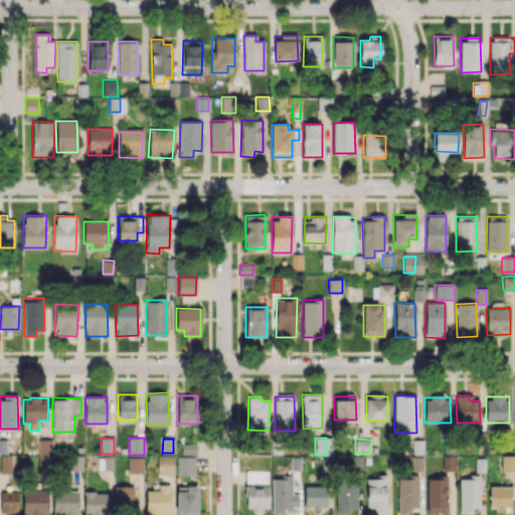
[(51,440),(38,440),(38,457),(51,456),(51,440)]
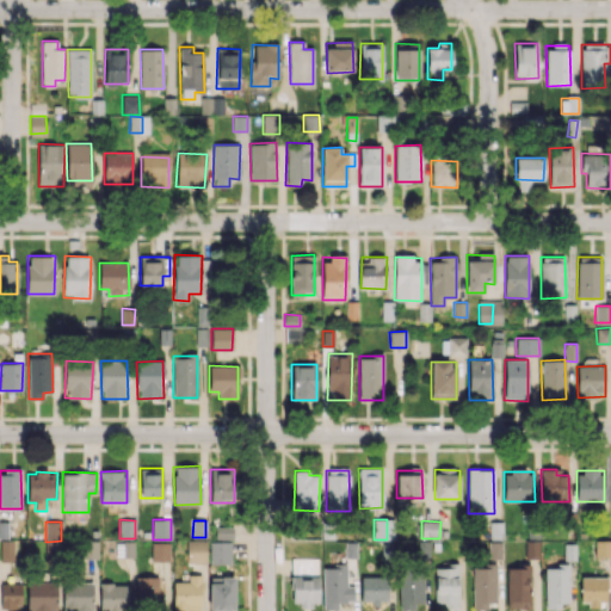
[(207,539),(186,541),(187,563),(207,563),(207,539)]
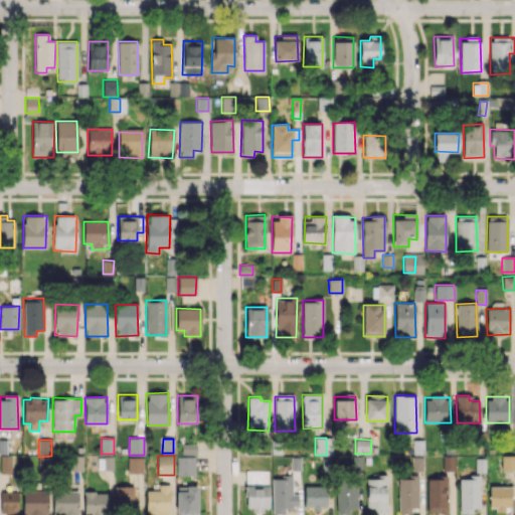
[(82,457),(68,456),(68,471),(81,471),(82,457)]
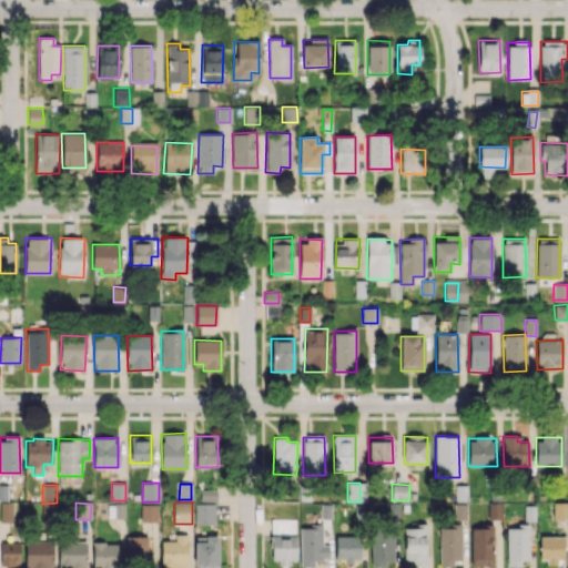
[(214,503),(194,503),(194,524),(214,524),(214,503)]
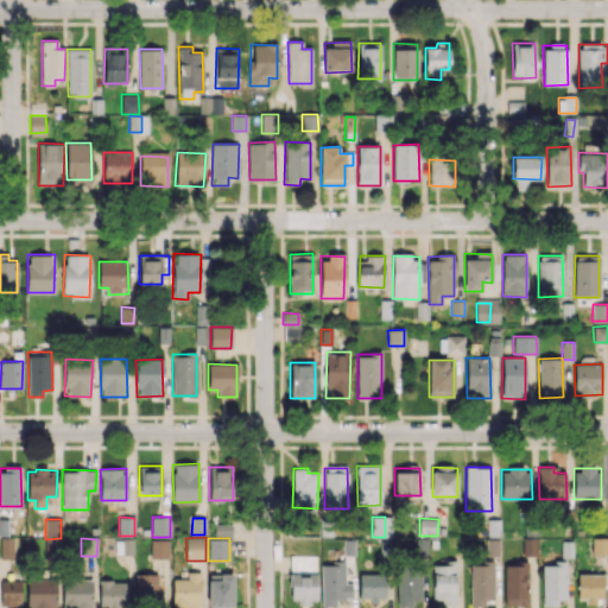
[(536,538),(523,538),(523,556),(537,556),(536,538)]
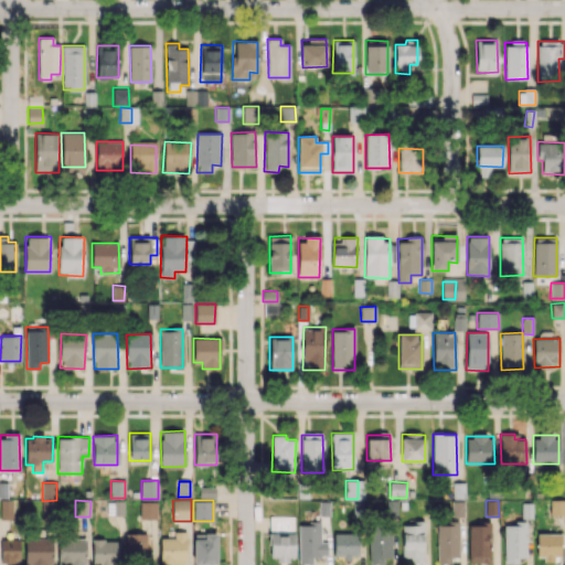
[(564,500),(550,500),(550,515),(564,515),(564,500)]
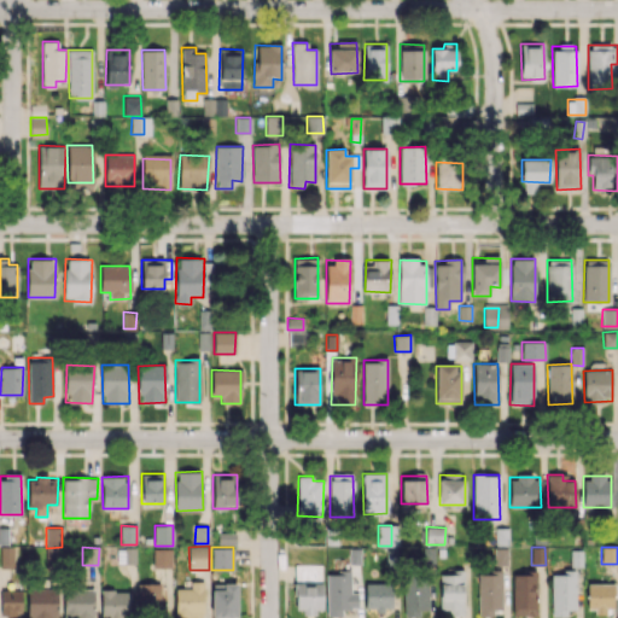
[(136,564),(136,548),(117,548),(117,563),(136,564)]
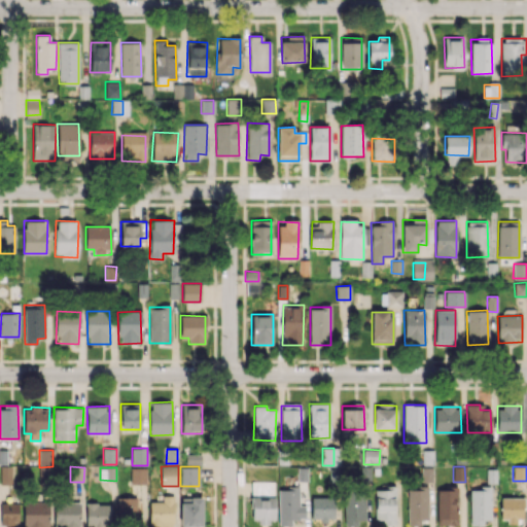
[(146,484),(146,467),(130,467),(130,484),(146,484)]
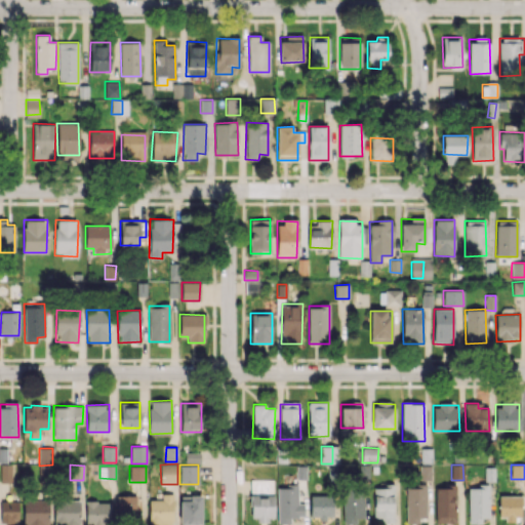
[(431,466),(419,466),(419,480),(431,480),(431,466)]
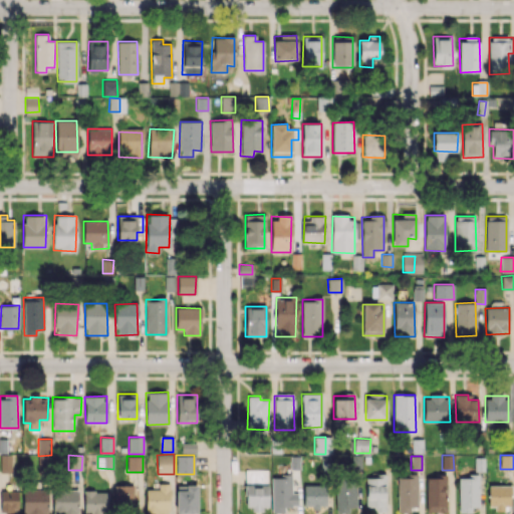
[(418,474),(406,474),(406,477),(398,477),(397,510),(418,510),(418,474)]
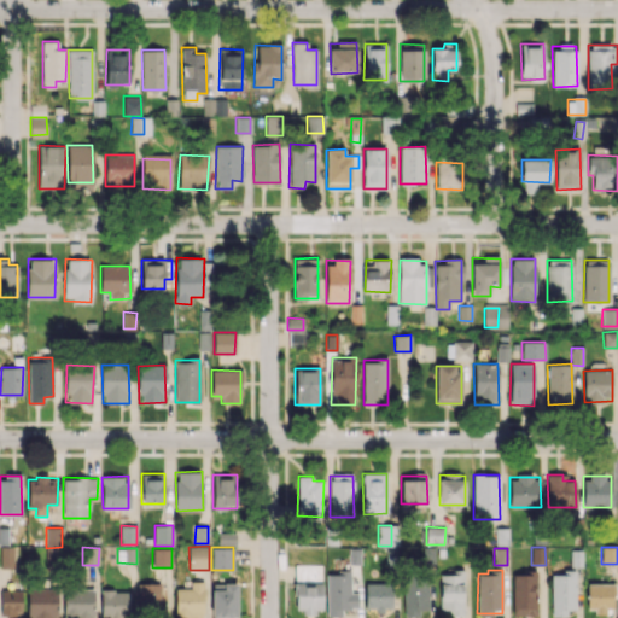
[(326,572),(327,617),(342,617),(342,608),(359,608),(357,593),(350,593),(350,571),(326,572)]
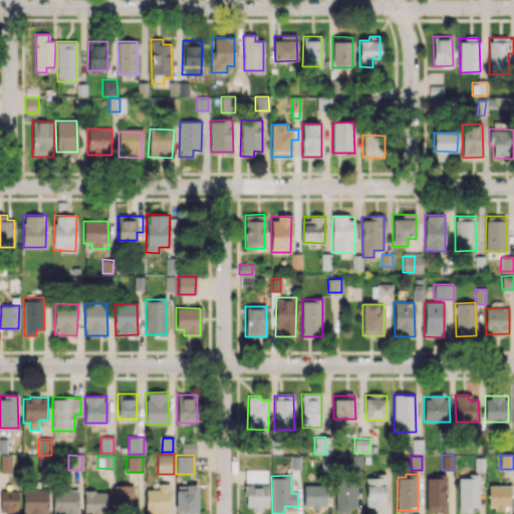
[(386,476),(365,476),(365,506),(373,506),(373,512),(384,512),(386,476)]
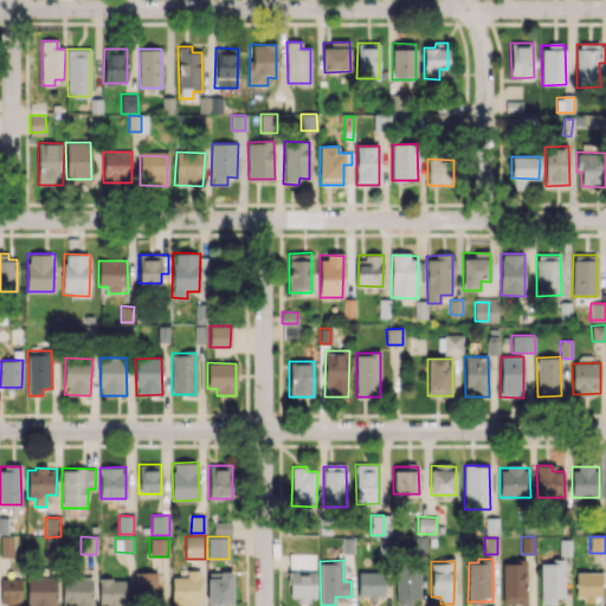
[(541,561),(540,601),(565,601),(565,561),(541,561)]
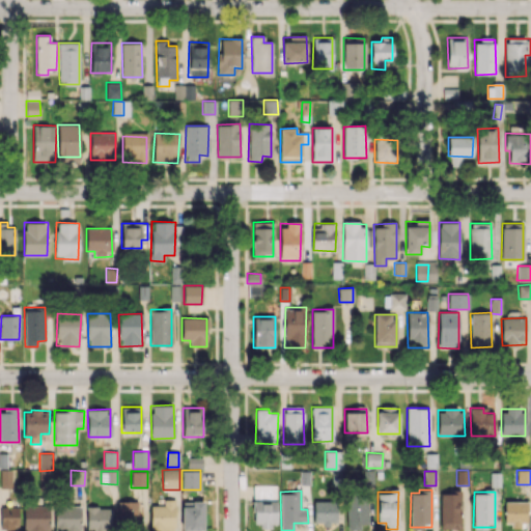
[(460,528),(460,493),(440,493),(440,528),(460,528)]
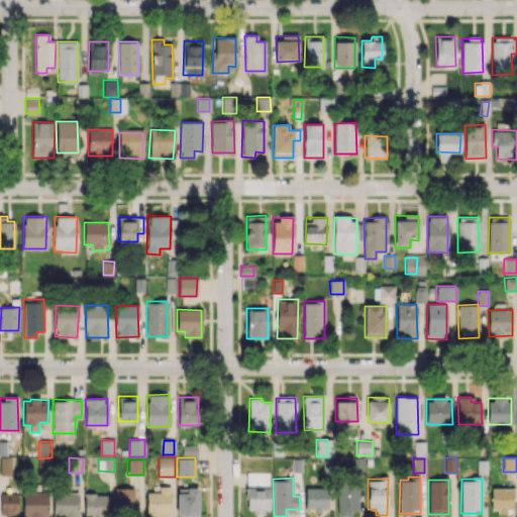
[(338,516),(351,516),(351,510),(358,510),(358,482),(337,482),(338,516)]
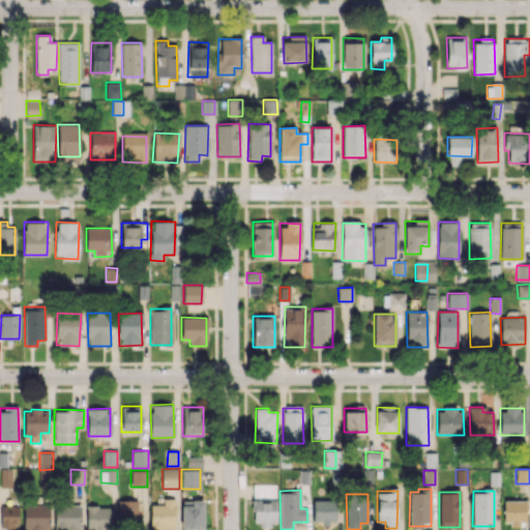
[(150,504),(149,529),(173,529),(174,499),(164,498),(164,505),(150,504)]
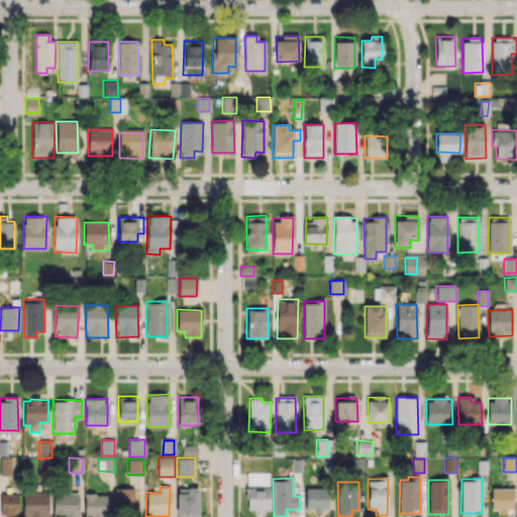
[(134,511),(134,488),(115,489),(115,511),(134,511)]
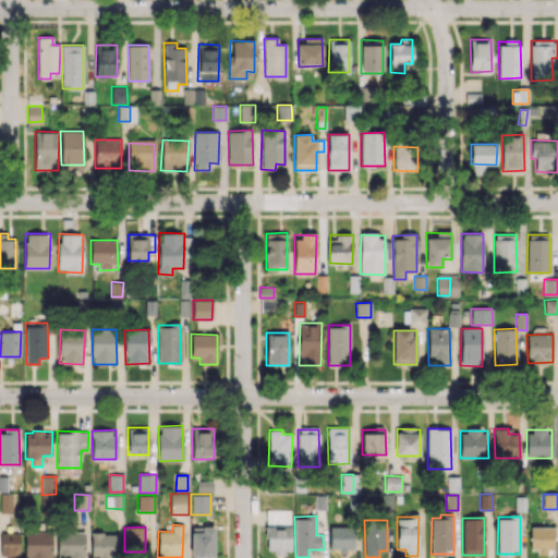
[(213,557),(214,526),(202,526),(202,532),(191,532),(191,557),(213,557)]
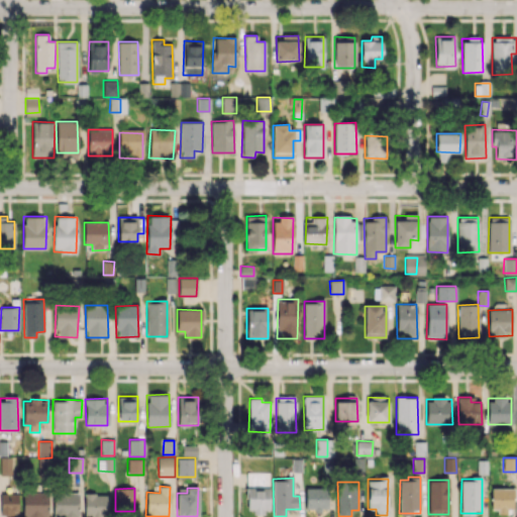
[(270,488),(246,488),(246,512),(270,512),(270,488)]
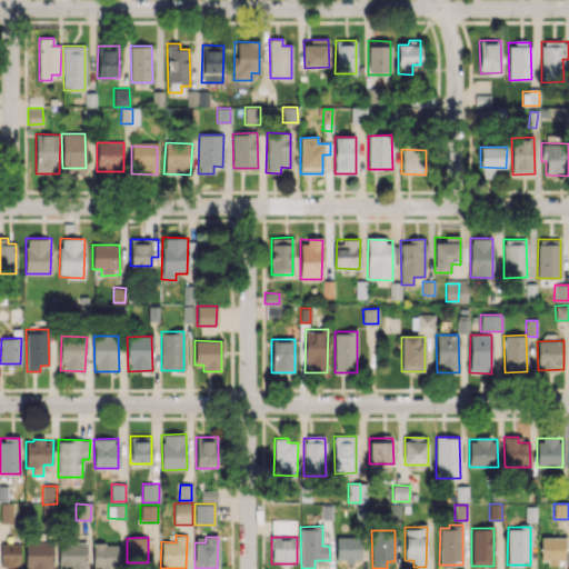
[(361,561),(360,537),(336,537),(336,561),(361,561)]
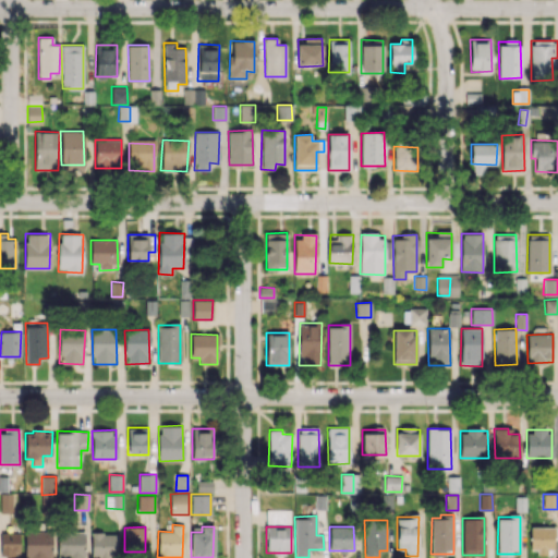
[(554,526),(530,526),(530,553),(554,553),(554,526)]
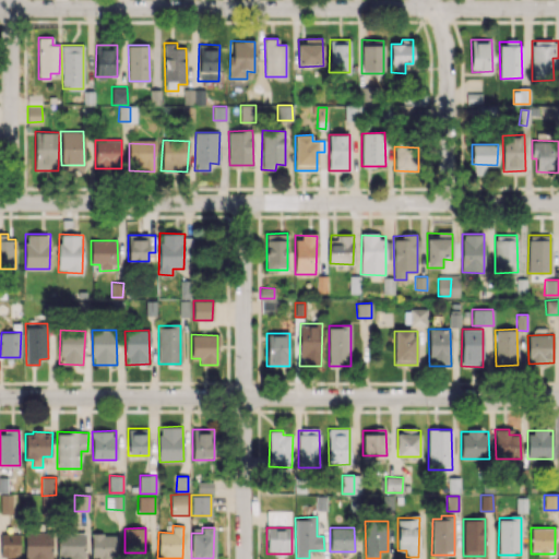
[(25,558),(50,558),(51,532),(26,532),(25,558)]
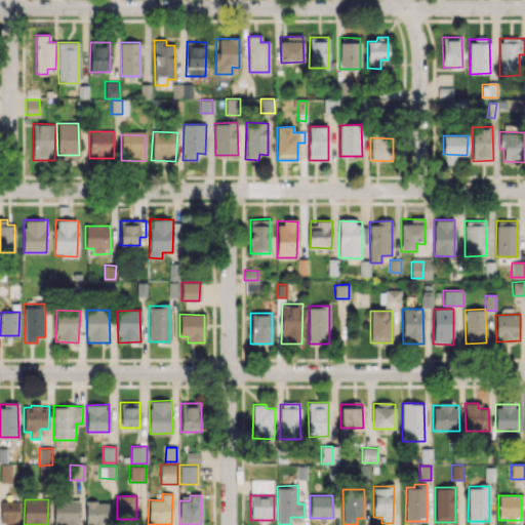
[(53,524),(79,524),(80,500),(54,500),(53,524)]
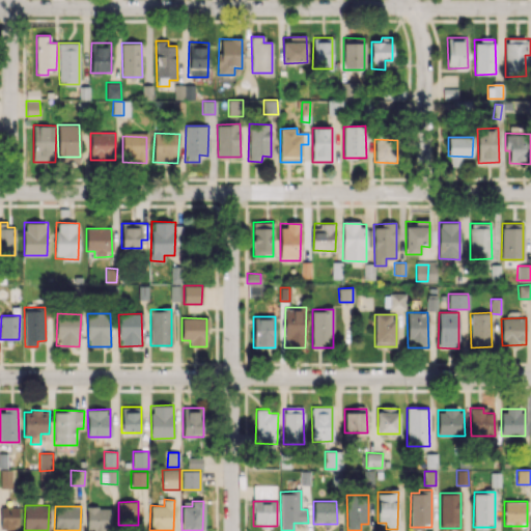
[(19,507),(1,507),(0,529),(19,530),(19,507)]
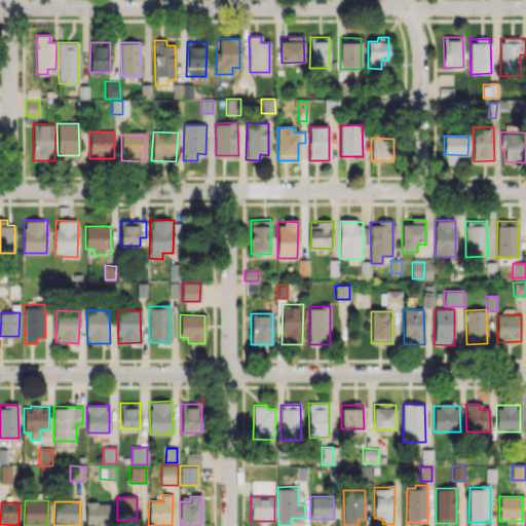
[(85,502),(86,524),(111,523),(110,502),(85,502)]
